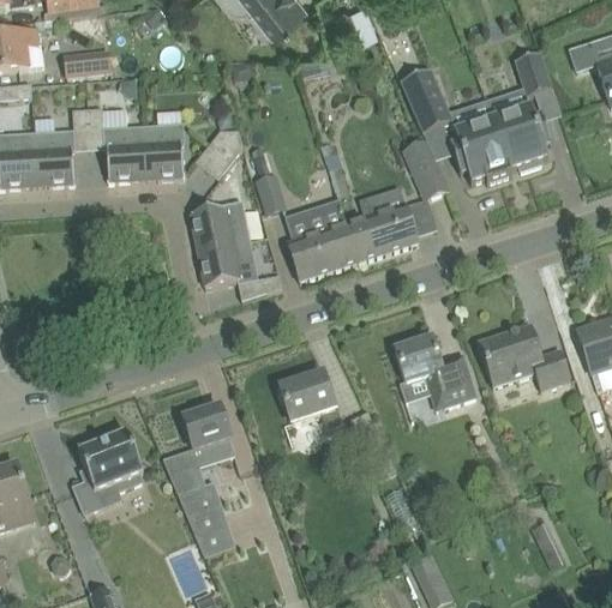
[(42,12),(43,18),(48,18),(106,12),(106,5),(99,6),(96,0),(46,0),(47,12),(42,12)]
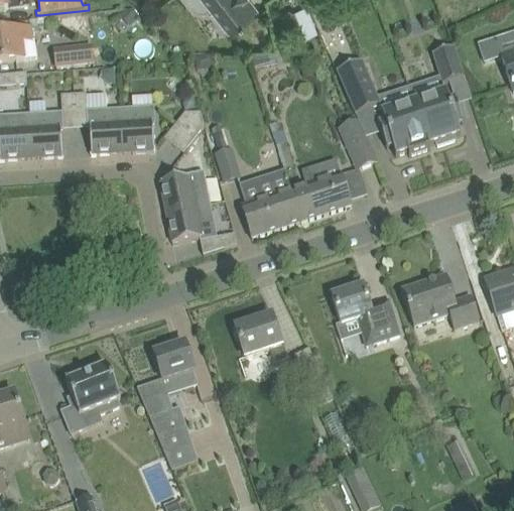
[(254,2),(252,0),(188,0),(191,4),(204,6),(210,0),(228,23),(254,2)]
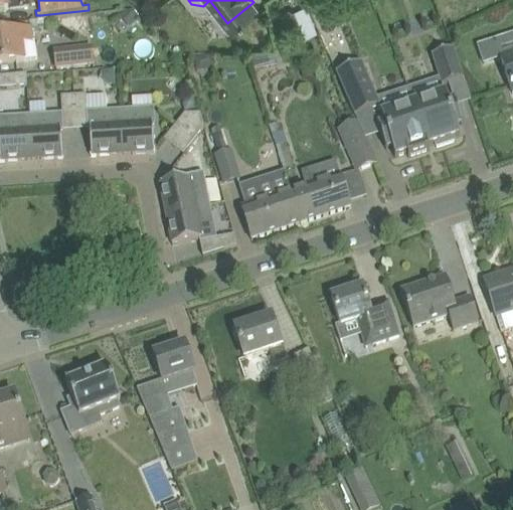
[(289,3),(288,4),(294,20),(300,33),(305,31),(305,32),(316,27),(304,1),(293,6),(291,7),(289,3)]
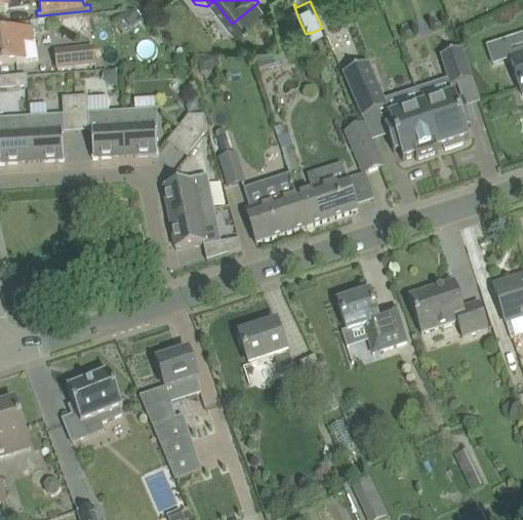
[(28,26),(6,28),(0,29),(0,60),(36,55),(34,38),(30,39),(28,26)]
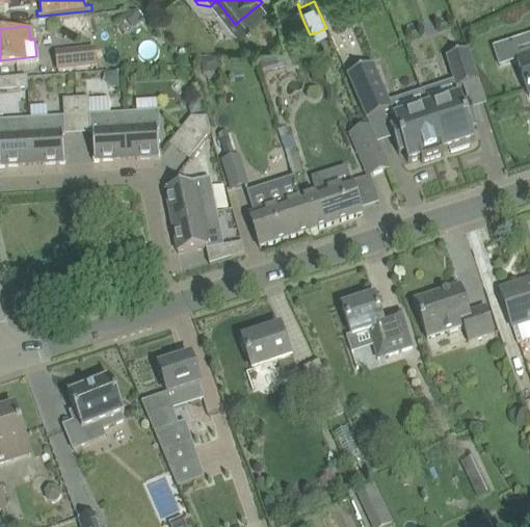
[(56,67),(57,67),(57,70),(89,67),(89,63),(95,63),(95,61),(103,60),(102,51),(94,52),(94,44),(54,48),(56,67)]
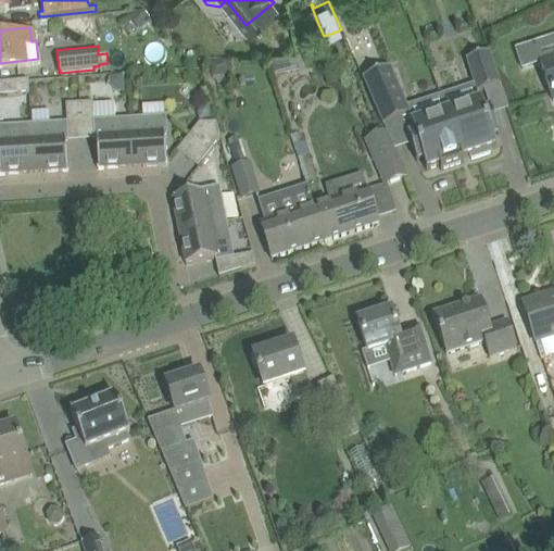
[(463,55),(474,88),(499,80),(488,48),(463,55)]
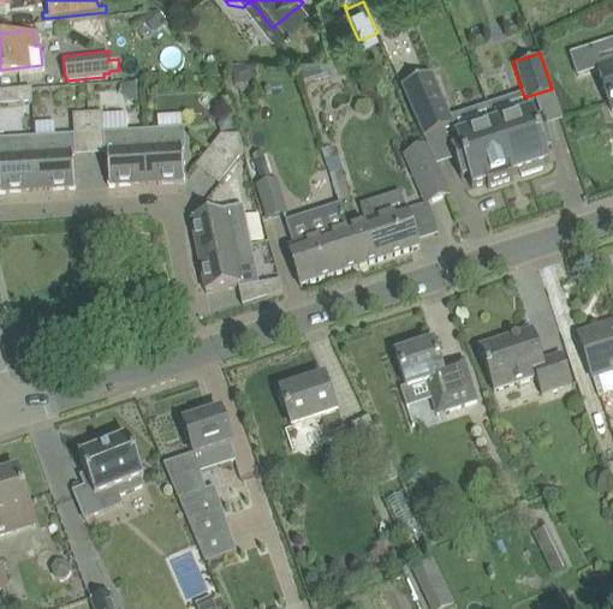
[(612,57),(596,63),(612,108),(612,107),(612,57)]
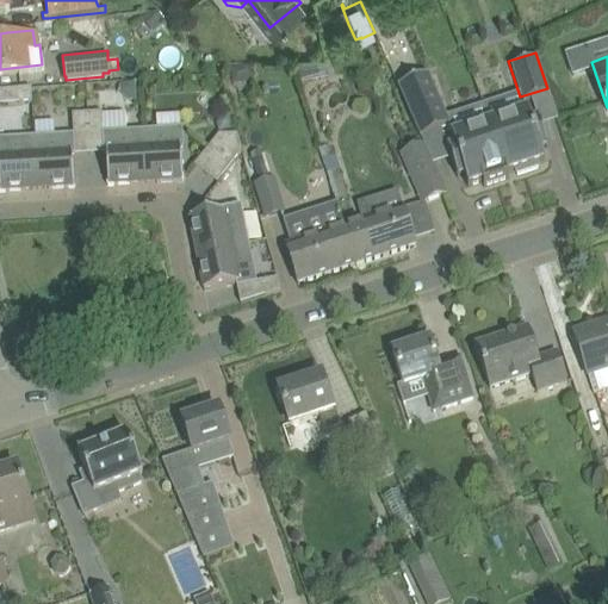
[(396,82),(419,131),(448,118),(426,68),(396,82)]
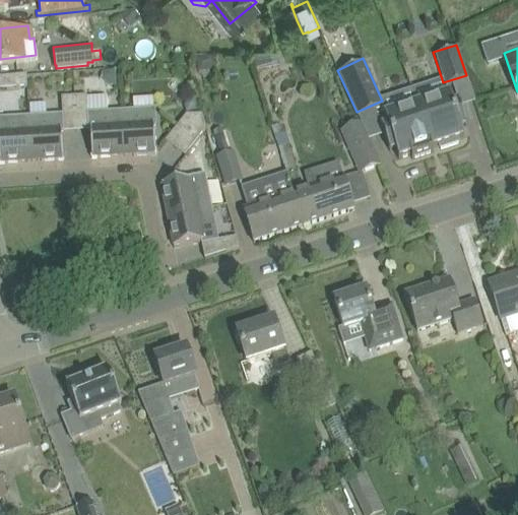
[(101,68),(101,76),(108,82),(115,81),(115,68),(101,68)]
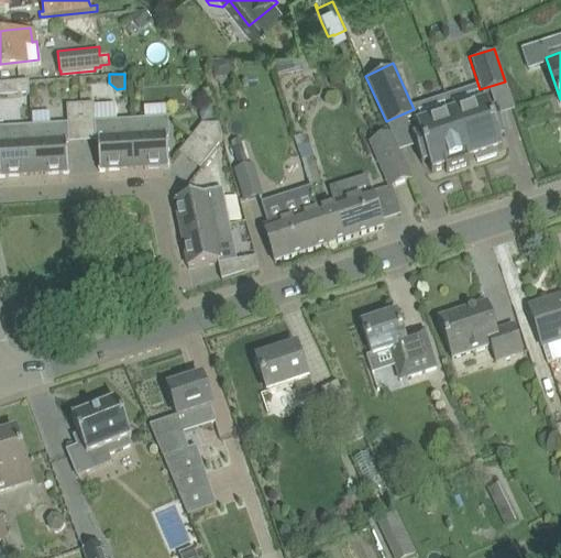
[(26,77),(18,78),(0,79),(0,91),(28,90),(26,77)]
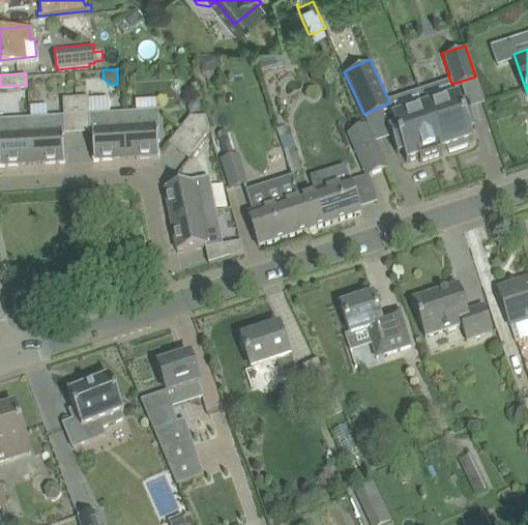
[(458,92),(426,103),(440,146),(446,144),(448,148),(466,142),(464,138),(472,136),(466,118),(470,117),(471,118),(472,118),(466,99),(465,100),(465,101),(461,103),(458,92)]
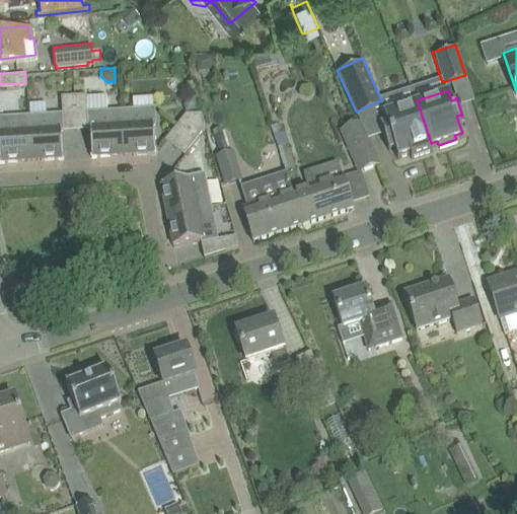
[(85,92),(60,93),(61,104),(85,103),(85,92)]
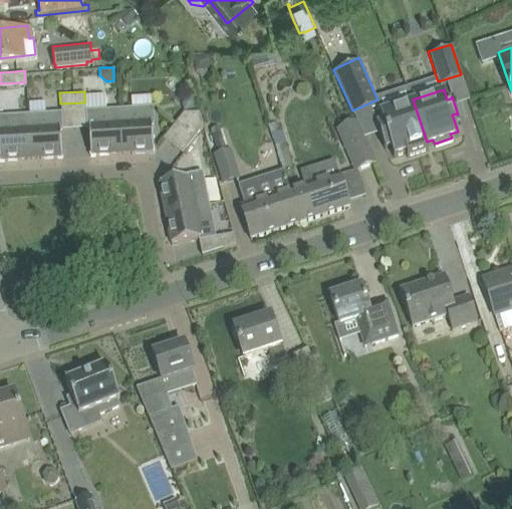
[(184,93),(180,100),(182,107),(195,104),(192,91),(184,93)]
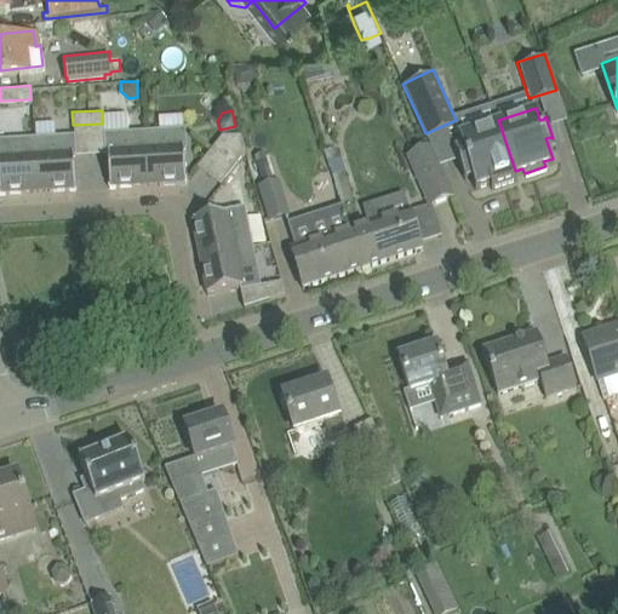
[(516,176),(515,171),(498,120),(457,133),(461,147),(456,148),(456,147),(453,147),(461,168),(463,168),(462,167),(468,165),(474,184),(488,179),(490,184),(516,176)]
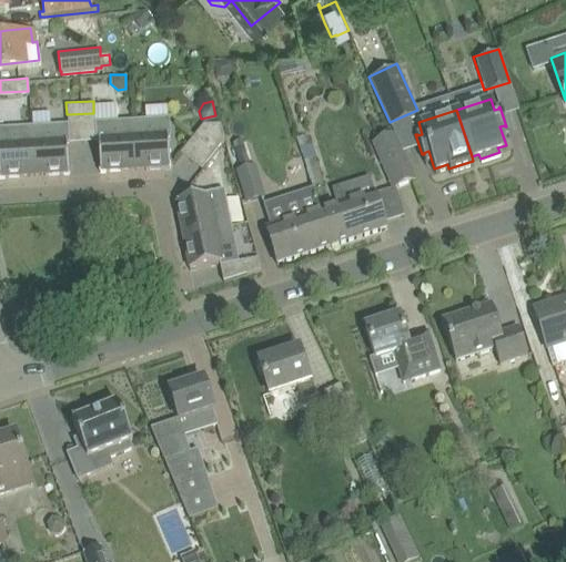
[(131,116),(133,163),(144,162),(144,165),(168,164),(167,134),(169,133),(168,114),(131,116)]
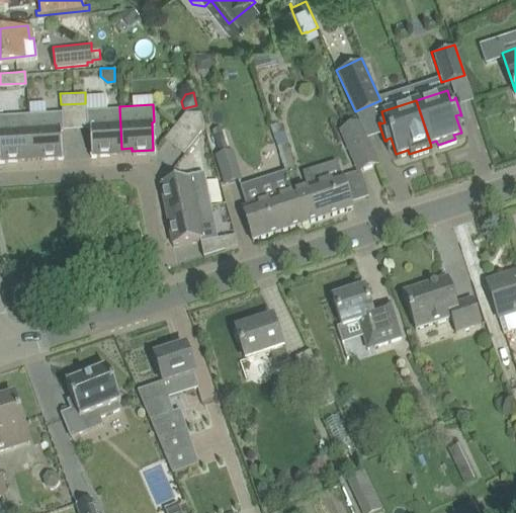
[(90,153),(112,152),(112,149),(121,149),(119,106),(85,108),(86,125),(89,125),(90,153)]
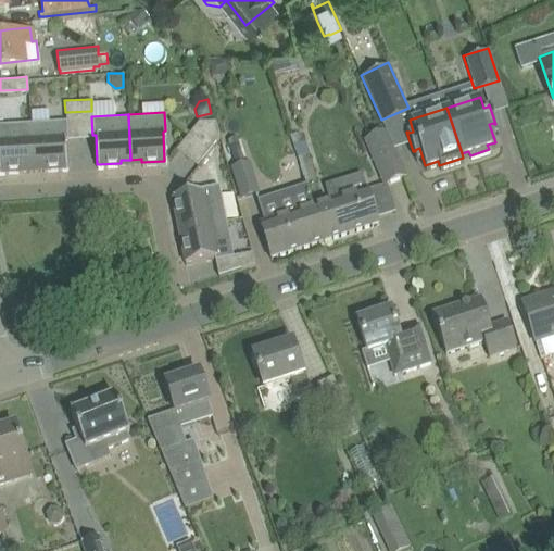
[(29,121),(32,165),(42,165),(42,167),(66,166),(64,137),(66,137),(65,117),(29,121)]
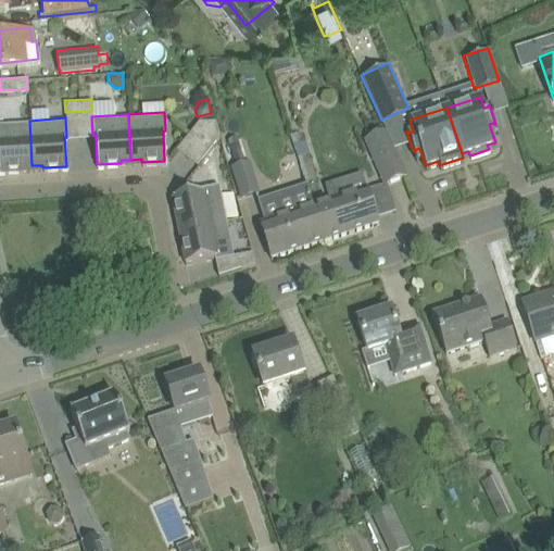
[(198,120),(188,132),(208,148),(218,135),(214,120),(198,120)]
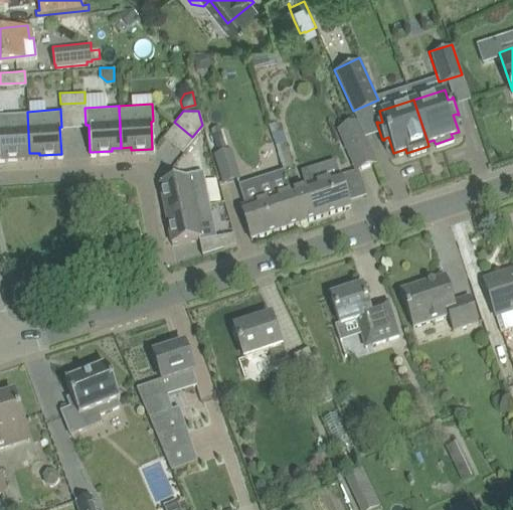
[(0,157),(20,156),(20,154),(29,153),(27,112),(0,113),(0,157)]
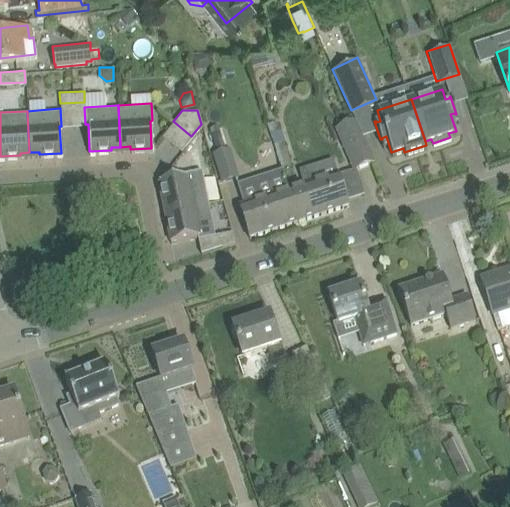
[(338,124),(336,124),(355,166),(362,163),(373,158),(353,116),(338,124)]
